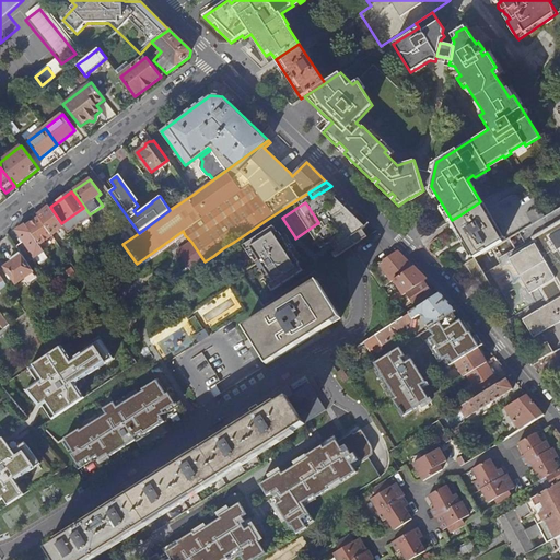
[(336,229),(359,213),(348,202),(318,222),(318,223),(317,223),(327,237),(334,234),(335,233),(336,232),(336,231),(336,230),(336,229)]
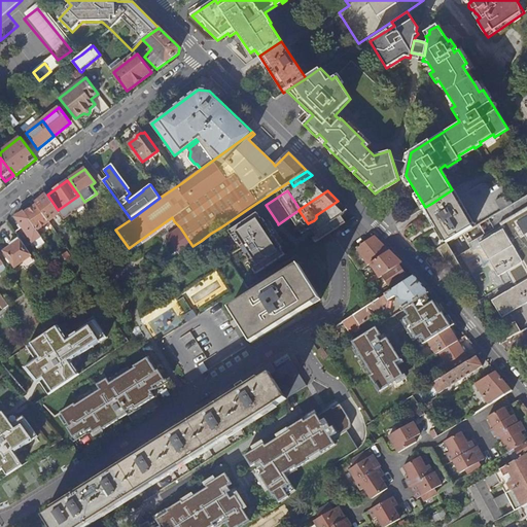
[(432,203),(425,207),(448,243),(473,227),(451,190),(432,203)]
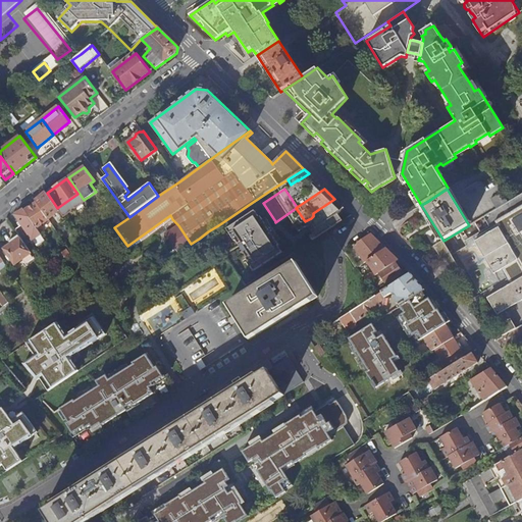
[(48,219),(59,210),(57,208),(47,193),(36,202),(37,203),(48,219)]
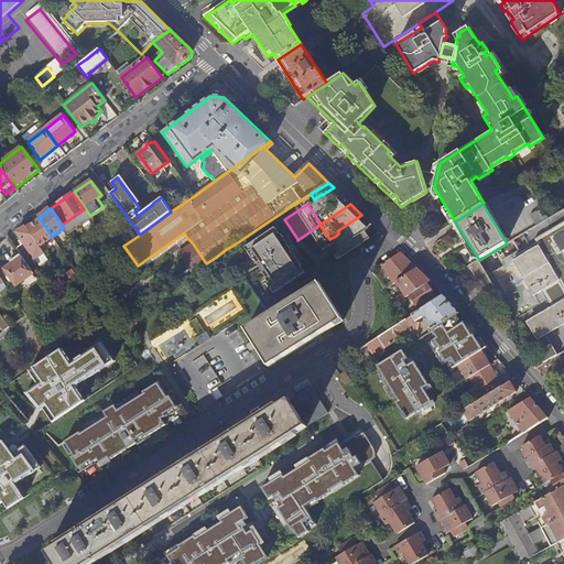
[(531,215),(538,226),(549,219),(543,208),(531,215)]
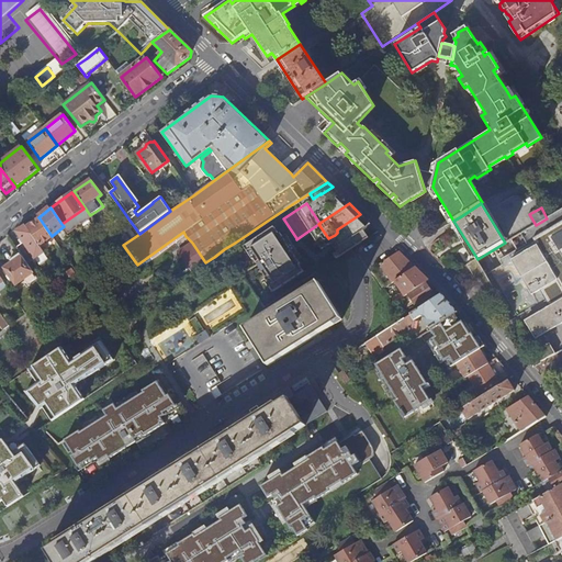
[(534,352),(539,362),(561,349),(561,209),(548,217),(547,218),(536,225),(521,233),(530,248),(485,274),(476,259),(467,265),(478,283),(480,281),(486,292),(493,289),(523,339),(531,334),(540,349),(534,352)]
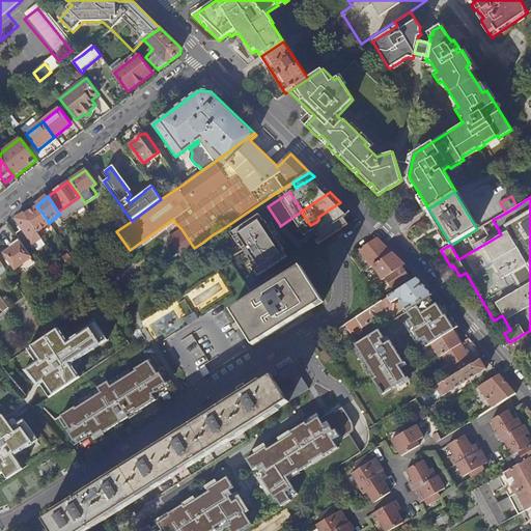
[(37,232),(50,224),(49,223),(37,206),(28,214),(26,211),(24,213),(37,232)]
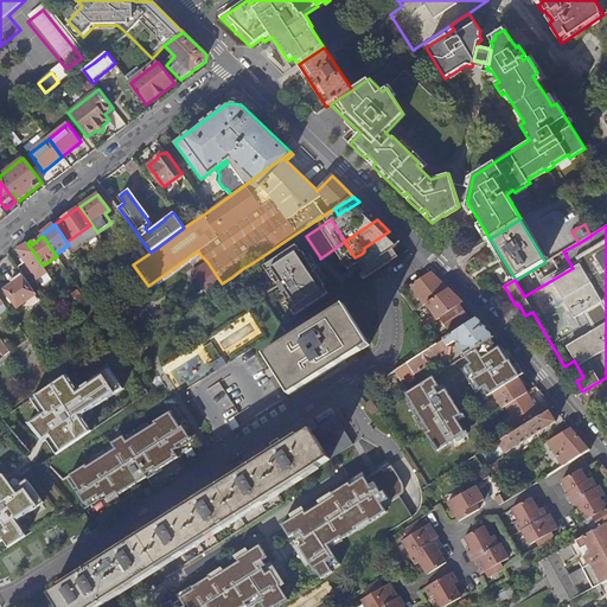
[(133,264),(151,253),(148,249),(141,240),(115,259),(123,272),(133,264)]
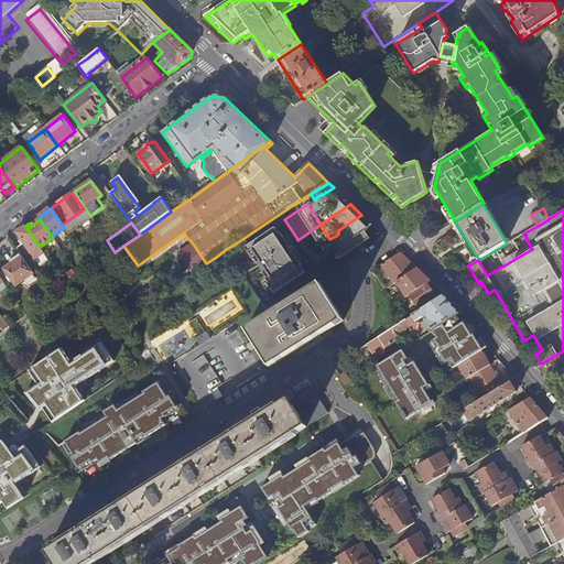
[(22,240),(15,246),(23,258),(28,264),(35,259),(44,253),(40,247),(25,226),(17,232),(22,240)]
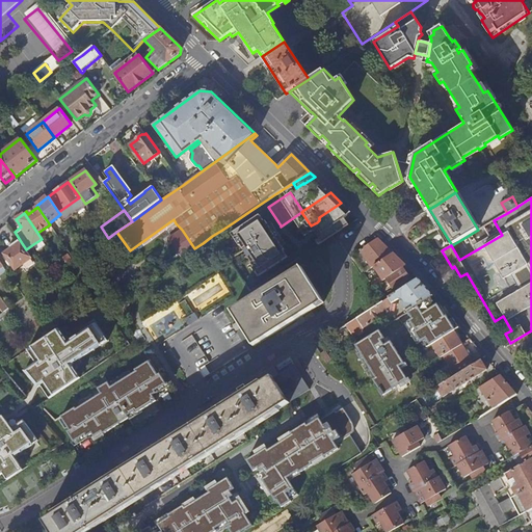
[(130,250),(132,255),(176,223),(174,219),(130,250)]
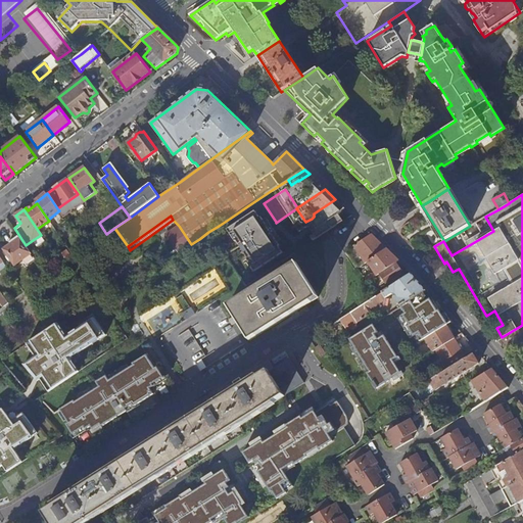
[(231,218),(219,226),(223,236),(227,233),(225,228),(234,222),(231,218)]
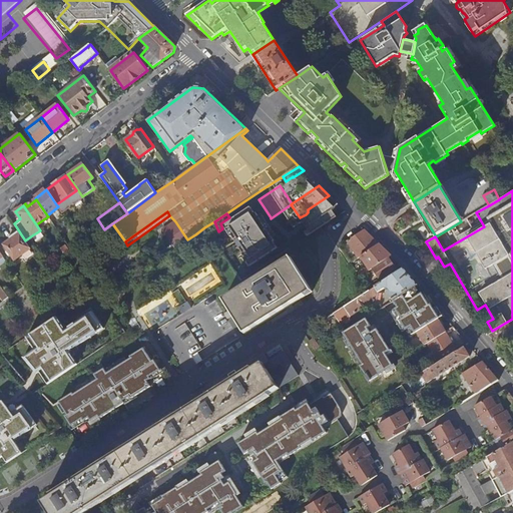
[(171,224),(171,227),(165,231),(176,246),(187,239),(175,221),(171,224)]
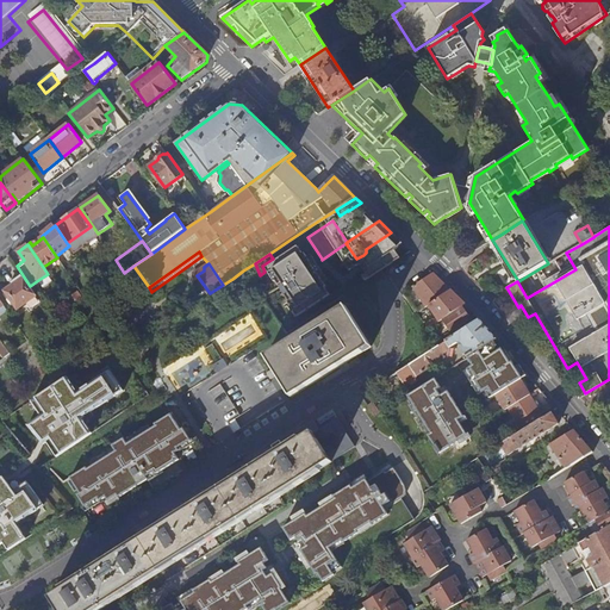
[(332,282),(343,297),(369,279),(360,263),(332,282)]
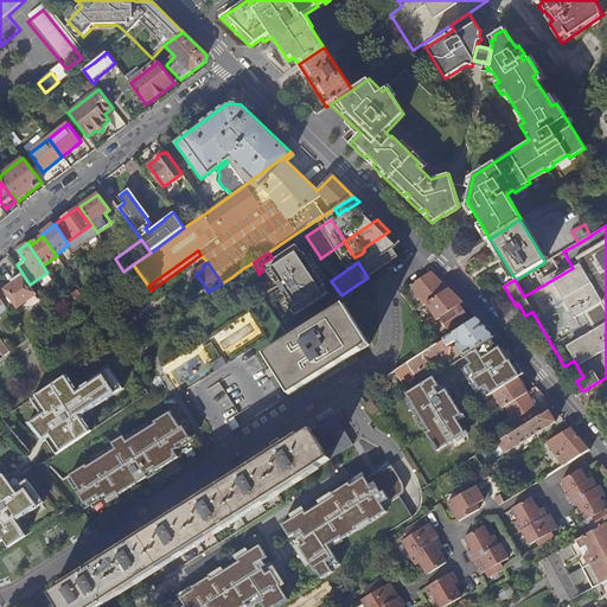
[(449,289),(430,272),(410,286),(421,302),(413,307),(416,312),(427,305),(445,292),(449,289)]
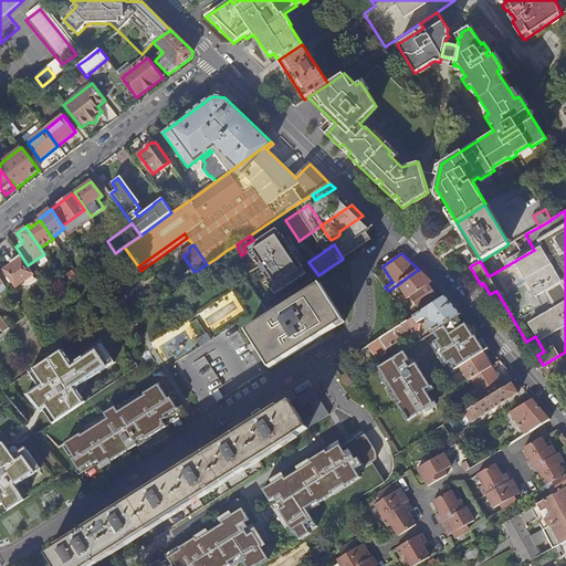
[(41,268),(49,261),(44,254),(35,260),(41,268)]
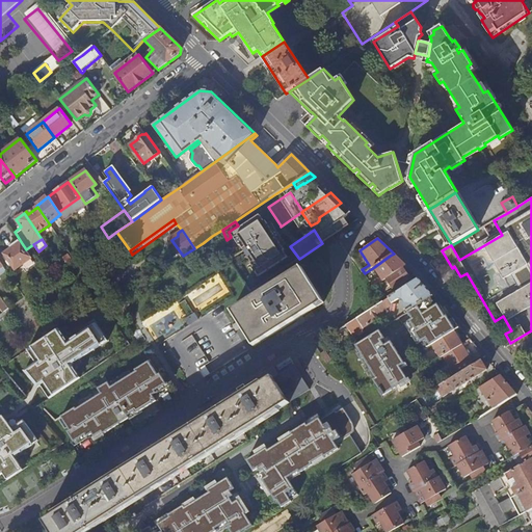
[(232,250),(235,256),(253,244),(249,240),(243,244),(232,250)]
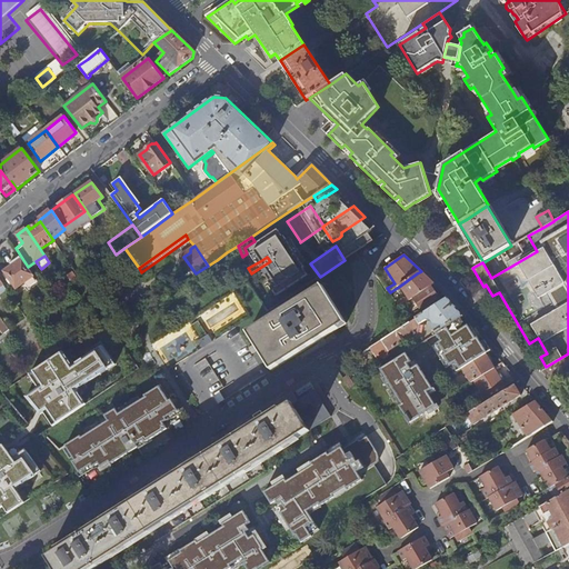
[(28,267),(23,260),(21,261),(20,259),(12,265),(13,266),(5,272),(17,288),(35,276),(28,267)]
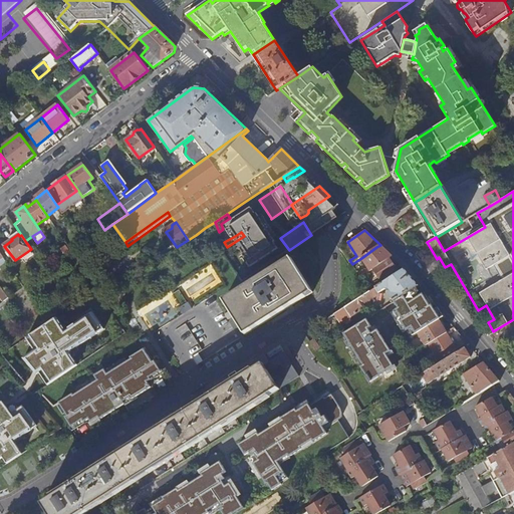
[(364,269),(358,274),(360,277),(373,269),(389,259),(392,257),(380,245),(376,247),(361,258),(368,268),(364,269)]
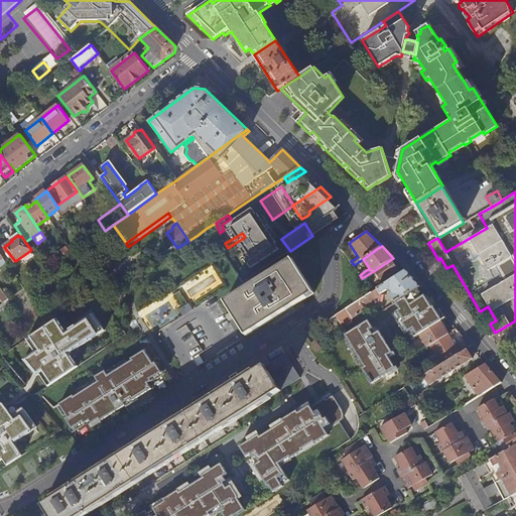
[(226,302),(247,337),(314,293),(292,259),(226,302)]
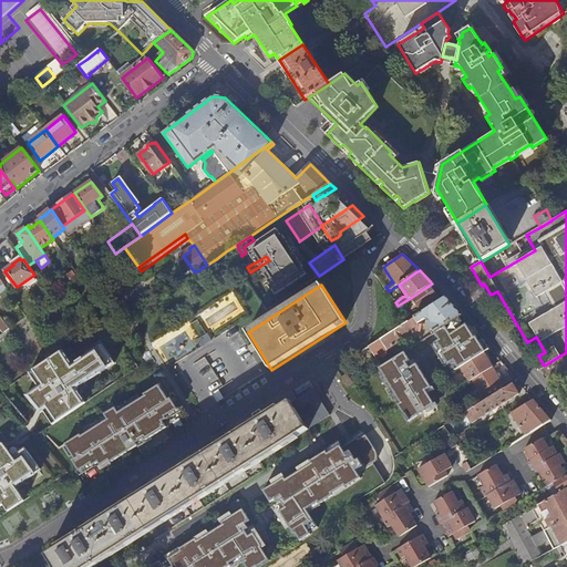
[(429,286),(412,297),(421,310),(437,298),(429,286)]
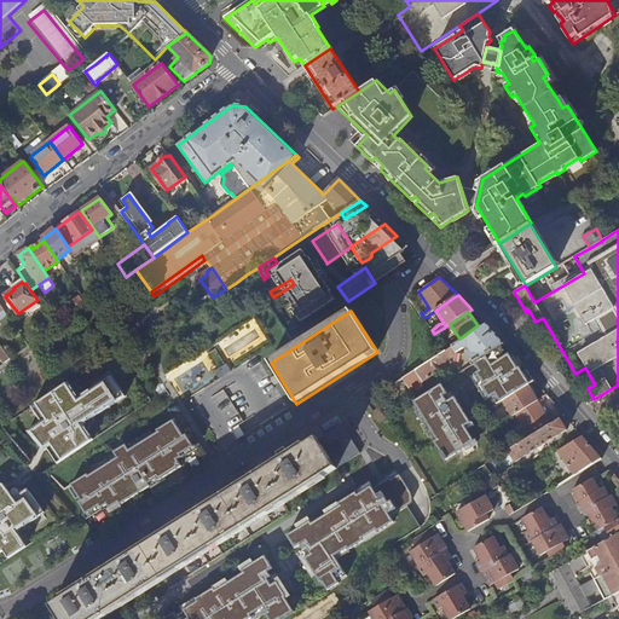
[(50,319),(56,328),(61,324),(55,316),(50,319)]
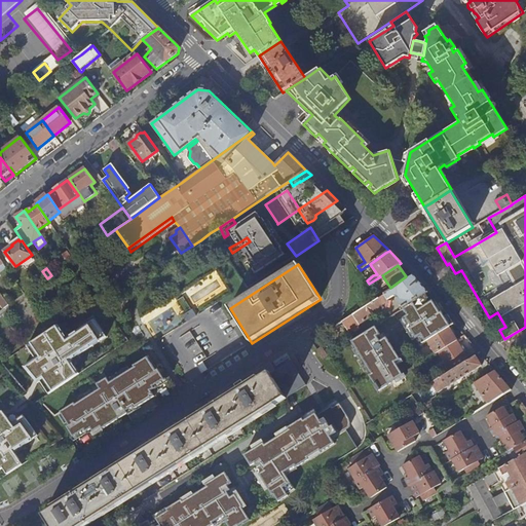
[(183,291),(194,308),(228,287),(217,269),(183,291)]
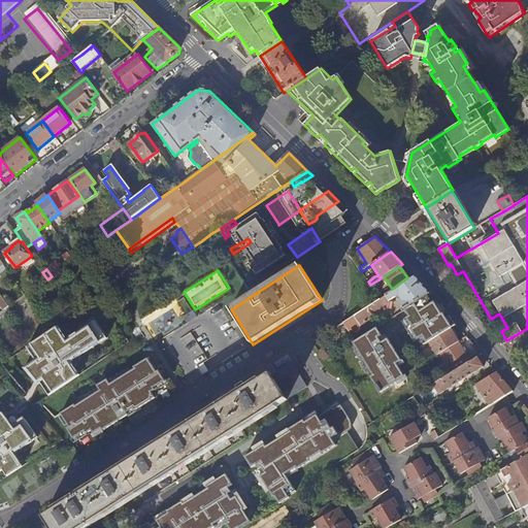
[(249,274),(241,279),(248,290),(255,285),(249,274)]
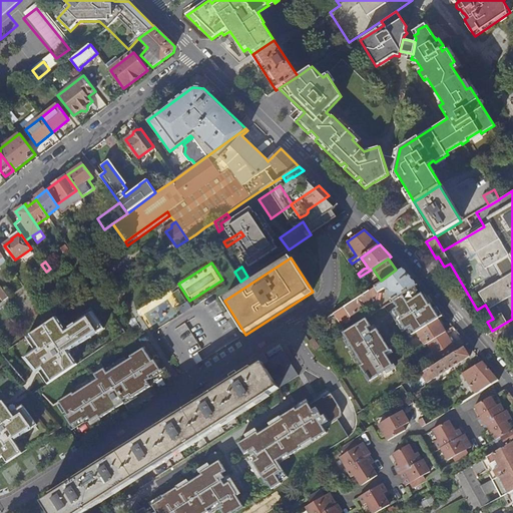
[(403,269),(369,291),(334,314),(341,324),(377,300),(379,293),(383,290),(388,289),(390,293),(388,295),(392,301),(415,287),(417,286),(403,269)]
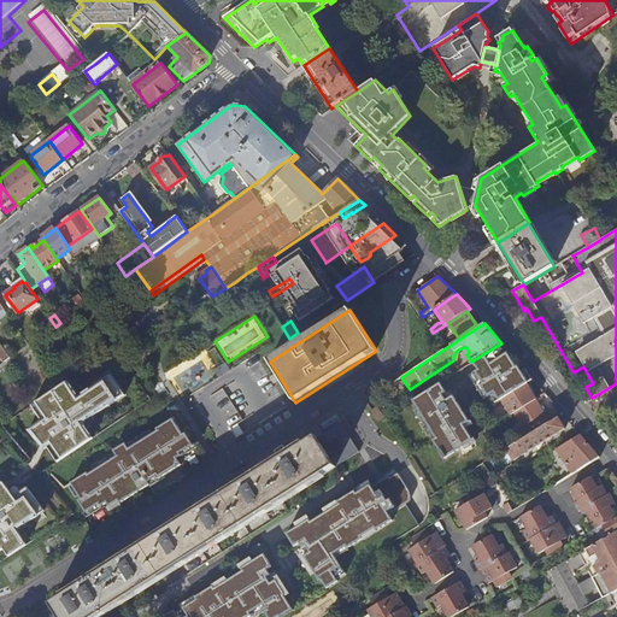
[(122,354),(135,346),(127,334),(119,339),(124,345),(118,348),(122,354)]
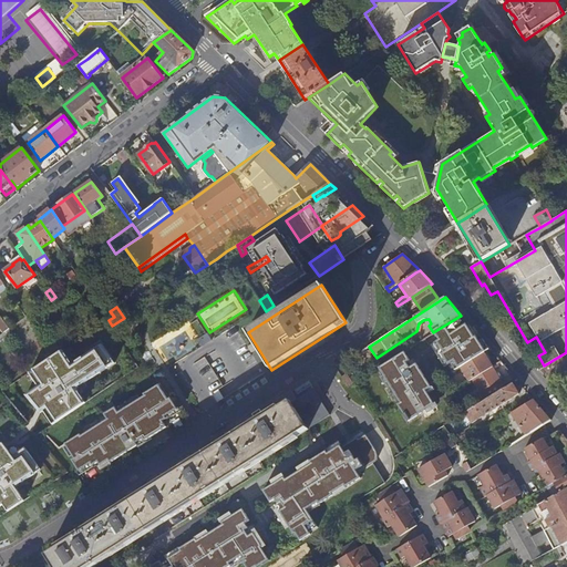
[(453,373),(461,368),(484,353),(490,350),(467,323),(462,327),(460,323),(462,322),(459,317),(433,332),(439,341),(431,346),(444,368),(449,366),(453,373)]
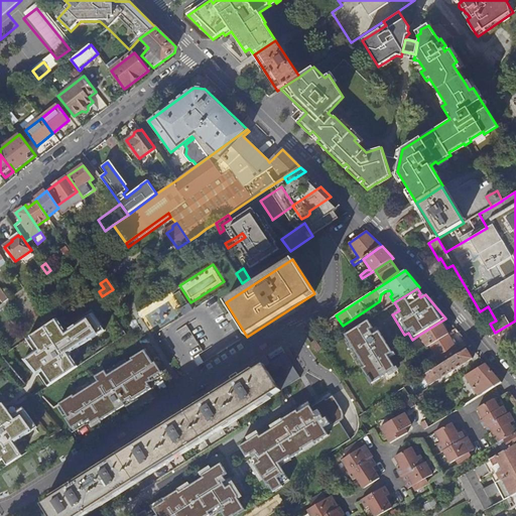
[(13,301),(25,317),(38,308),(26,292),(13,301)]
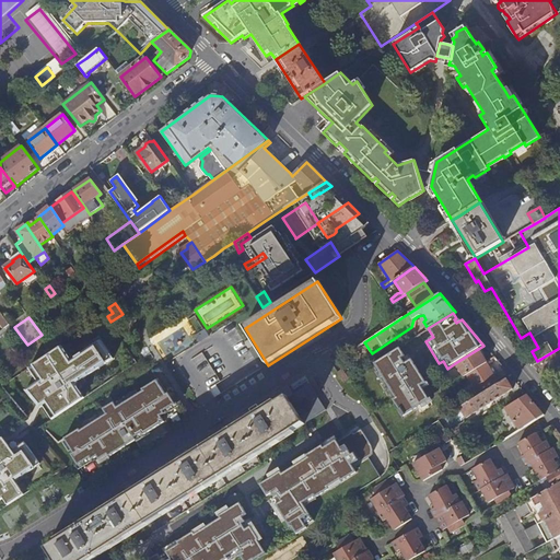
[(38,395),(45,405),(48,403),(57,417),(83,399),(74,385),(113,360),(100,341),(92,346),(95,350),(88,356),(84,351),(70,361),(60,347),(54,351),(33,365),(37,372),(33,375),(37,382),(25,391),(33,399),(38,395)]
